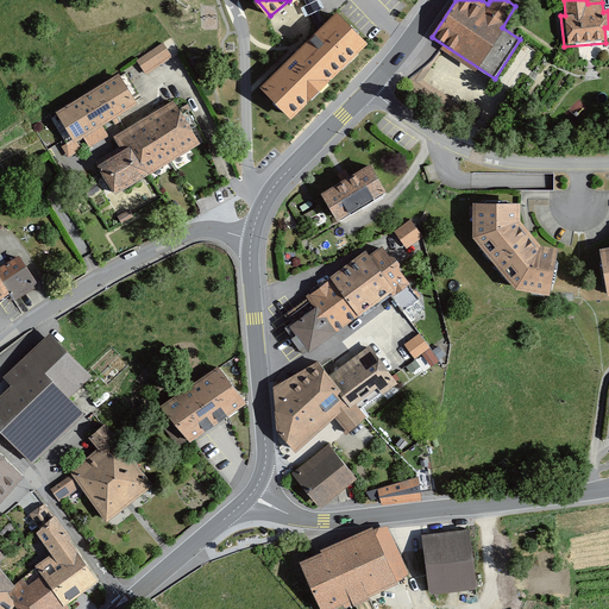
[(366,44),(337,14),(262,88),(292,118),(366,44)]
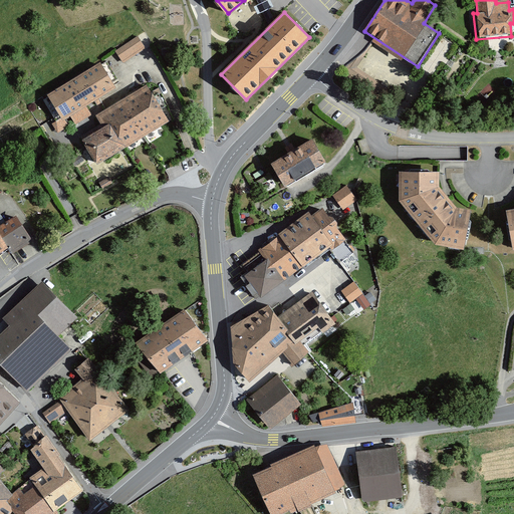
[(145,50),(137,38),(114,52),(122,65),(145,50)]
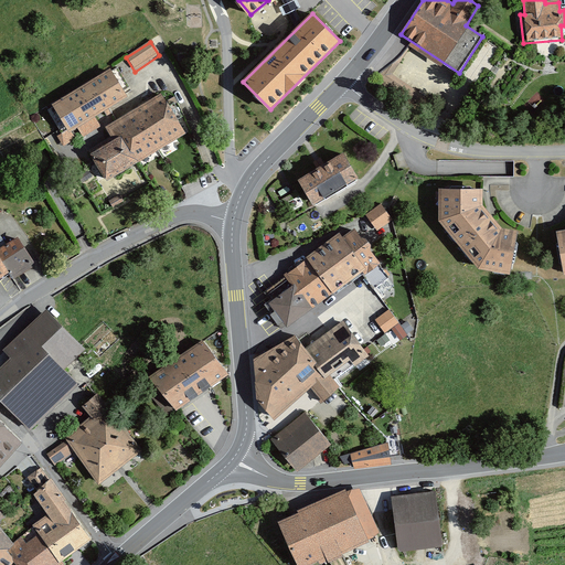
[(109,71),(51,105),(67,134),(126,98),(109,71)]
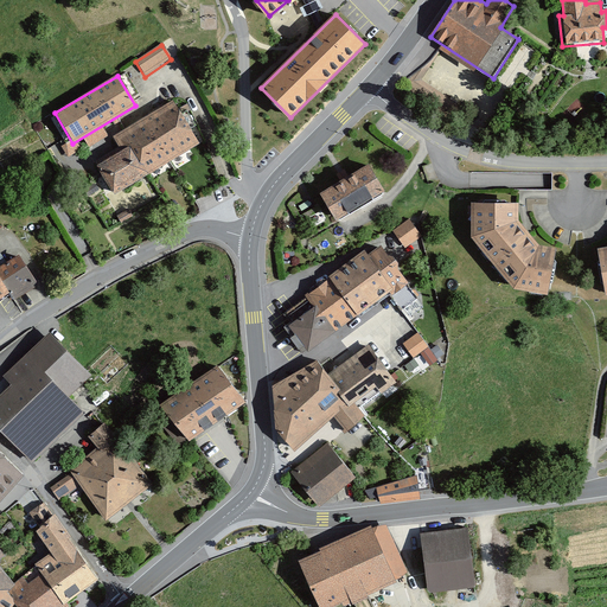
[(119,152),(94,166),(97,171),(113,197),(198,146),(171,102),(110,138),(119,152)]
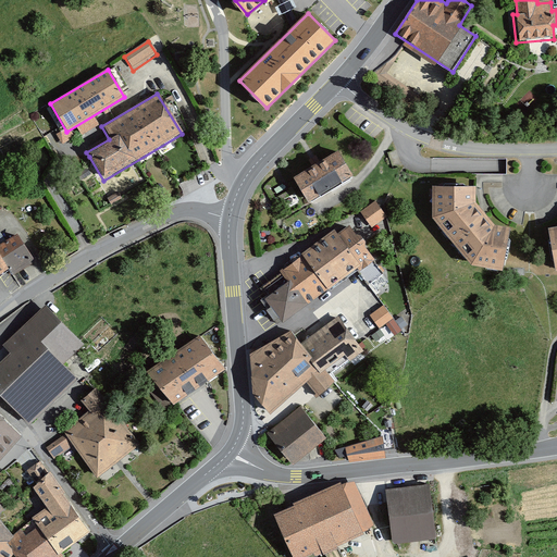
[(335,148),(289,175),(306,203),(351,176),(335,148)]
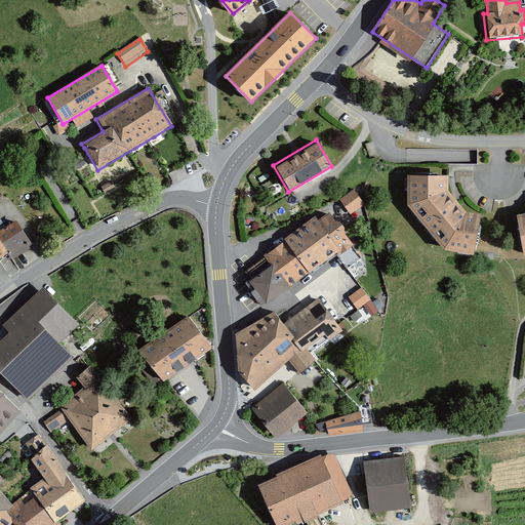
[(80,159),(72,164),(75,170),(84,164),(80,159)]
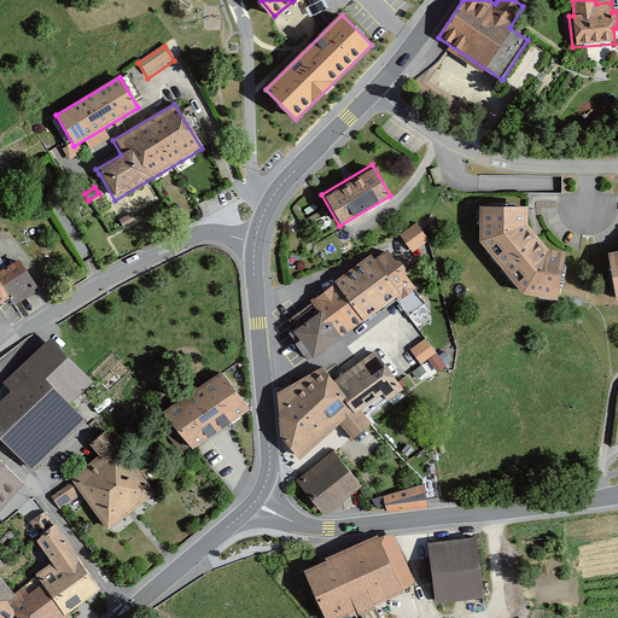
[(524,209),(477,207),(476,242),(518,295),(555,302),(563,256),(546,251),(524,226),(524,209)]
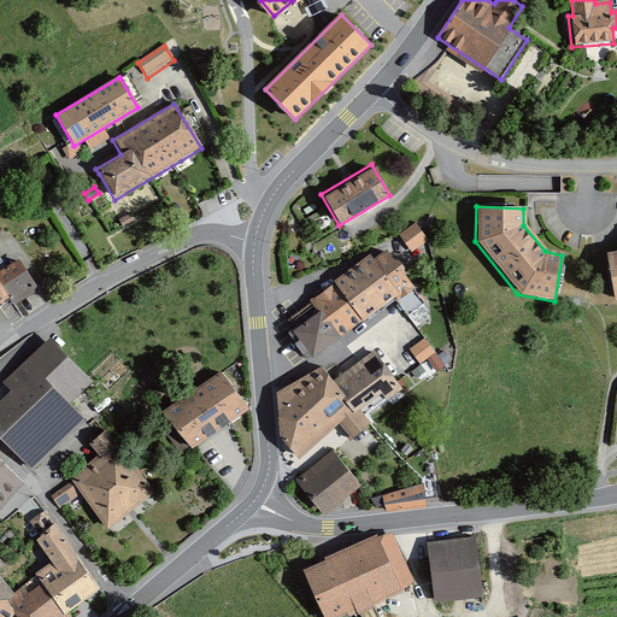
[(129,215),(118,222),(123,228),(134,221),(129,215)]
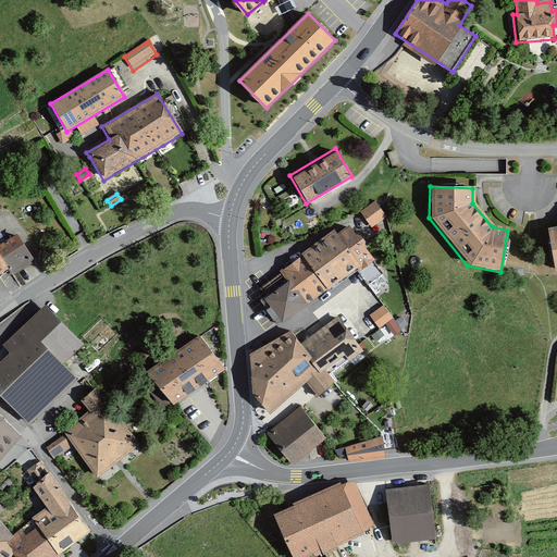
[(375,203),(361,213),(373,230),(387,220),(375,203)]
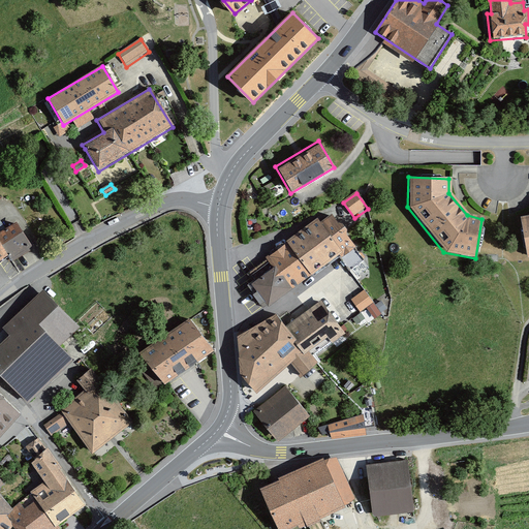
[(528,214),(519,217),(525,258),(528,257),(528,214)]
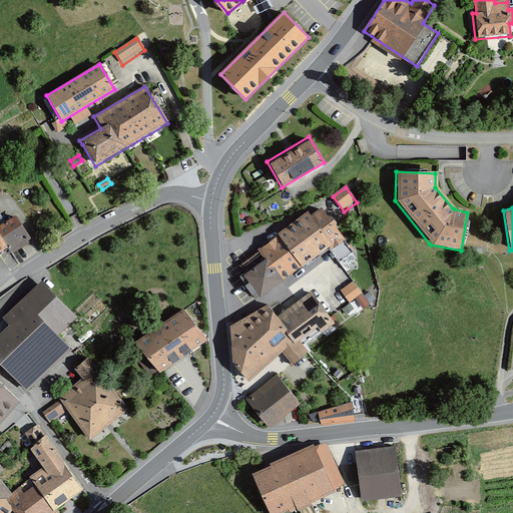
[(320,210),(309,217),(330,245),(335,251),(346,242),(320,210)]
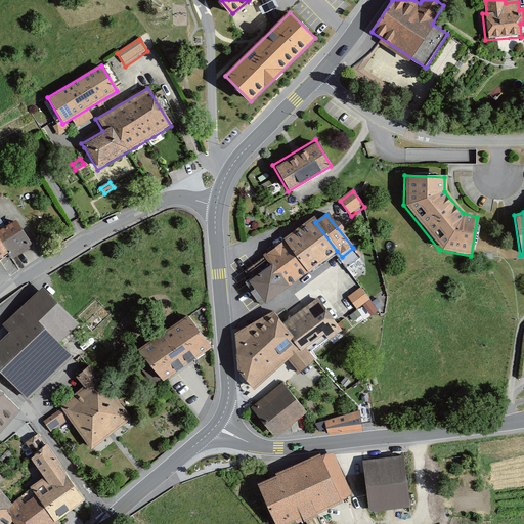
[(281,239),(307,273),(333,254),(337,251),(315,222),(312,217),(281,239)]
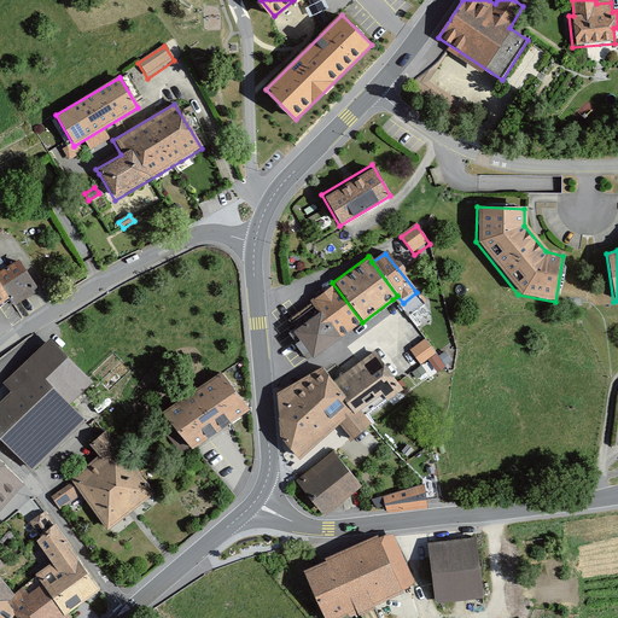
[(17,262),(0,272),(0,285),(9,299),(12,308),(38,295),(17,262)]
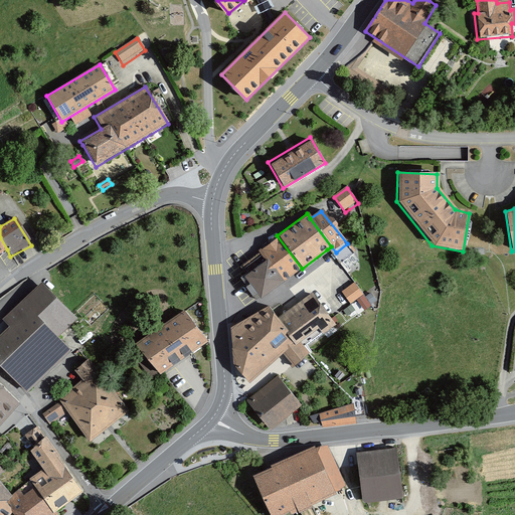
[(259,249),(261,251),(283,282),(286,280),(292,275),(302,269),(277,235),(259,249)]
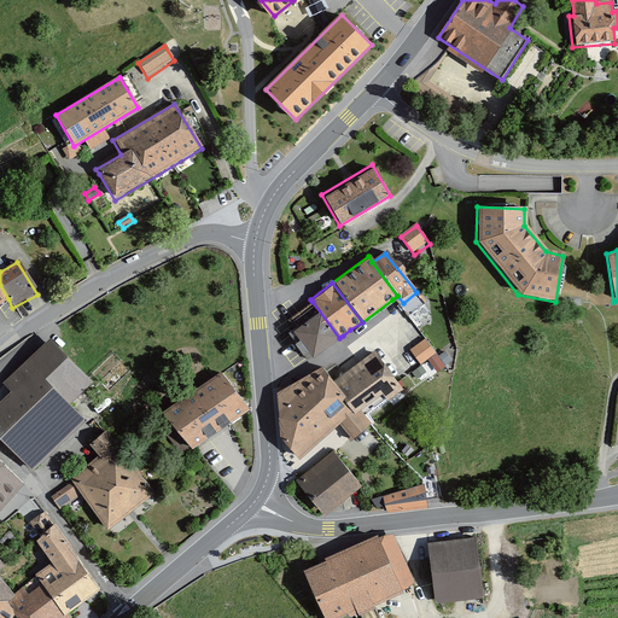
[(313,302),(285,322),(312,359),(339,338),(313,302)]
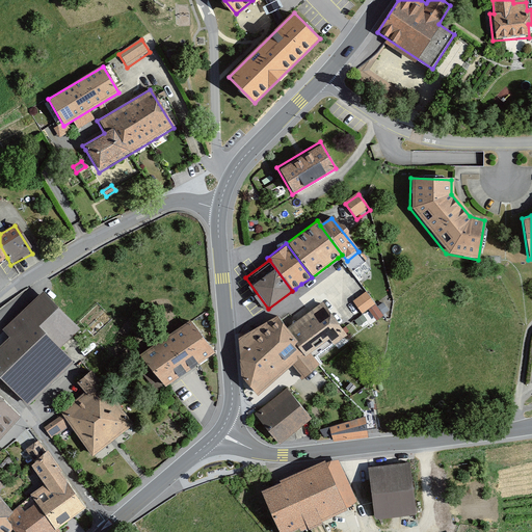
[(365,290),(353,300),(372,323),(384,314),(365,290)]
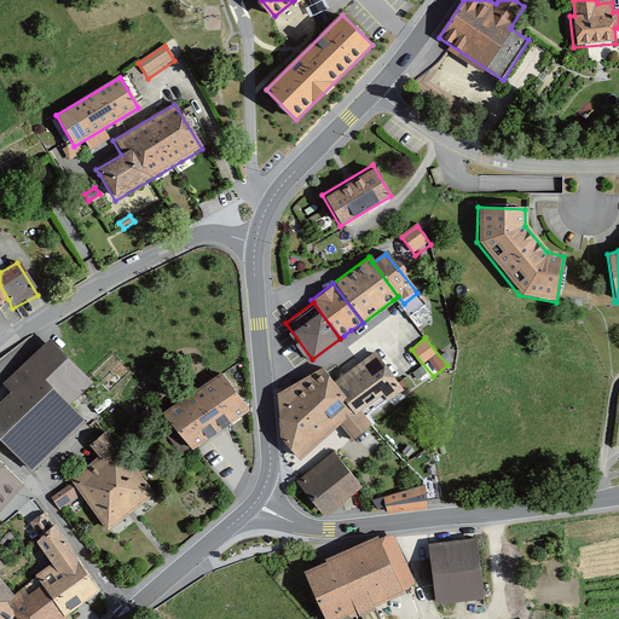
[(0,439),(29,472),(84,421),(68,404),(90,383),(56,347),(48,339),(1,382),(9,391),(0,398),(0,439)]
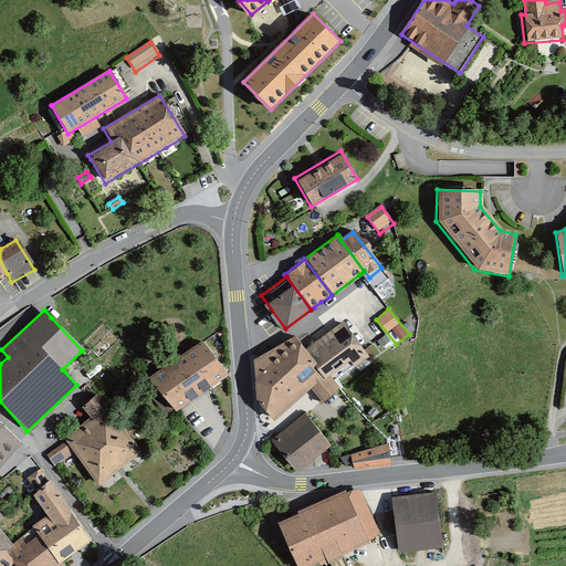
[(329,331),(303,350),(326,379),(348,362),(354,369),(368,358),(364,352),(342,323),(329,331)]
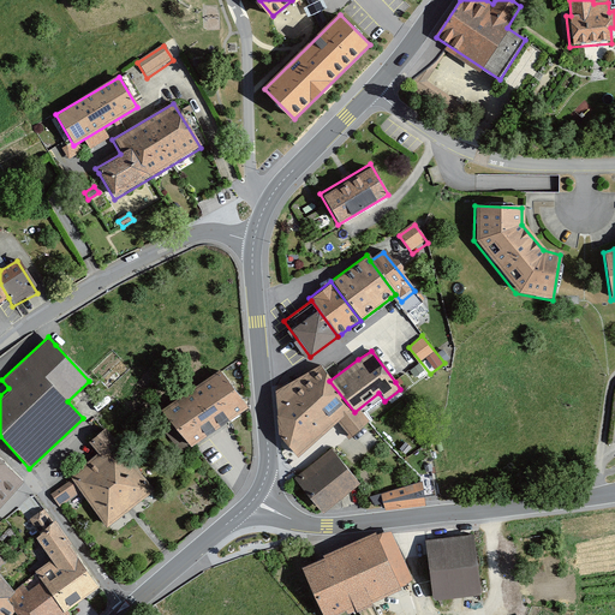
[(318,366),(276,392),(279,435),(299,458),(335,424),(348,439),(366,425),(354,412),(329,381),(318,366)]
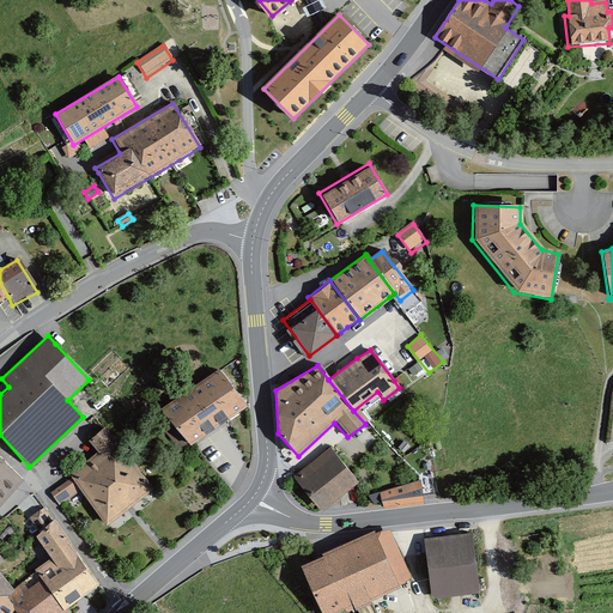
[(218,370),(161,408),(186,445),(219,423),(243,406),(218,370)]
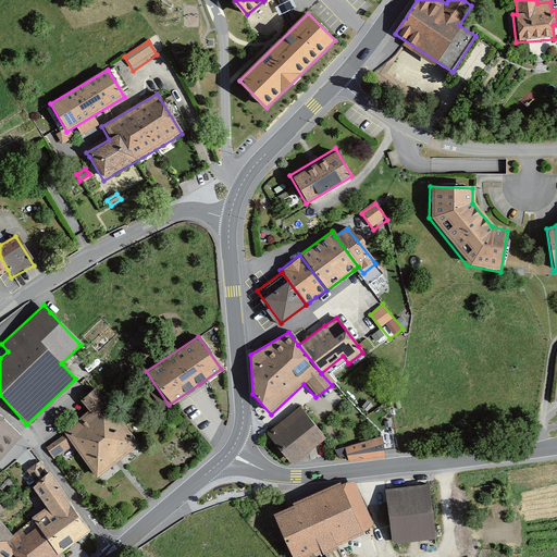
[(96,388),(79,399),(89,413),(63,431),(66,436),(74,446),(93,473),(114,458),(137,443),(108,400),(106,401),(96,388)]
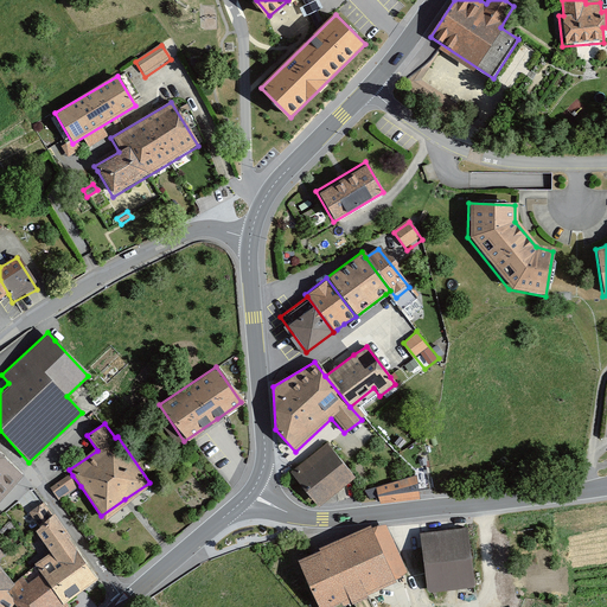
[(327,443),(289,473),(317,509),(355,479),(333,451),(327,443)]
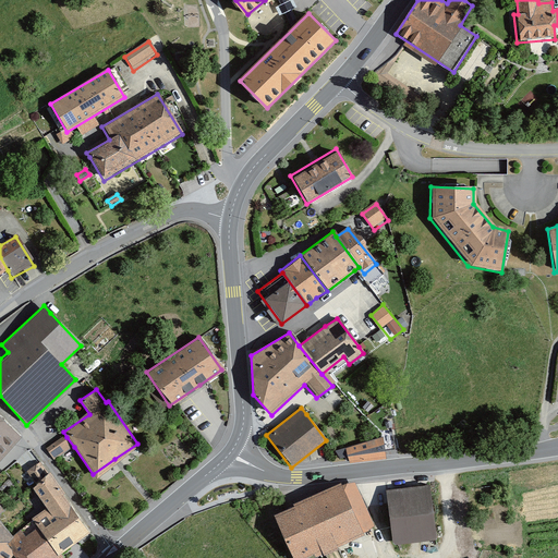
[(0,459),(21,437),(0,417),(0,459)]
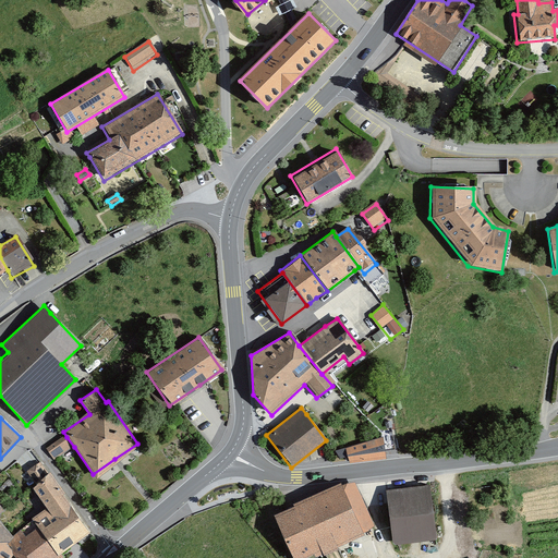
[(48,448),(56,460),(74,447),(67,437),(48,448)]
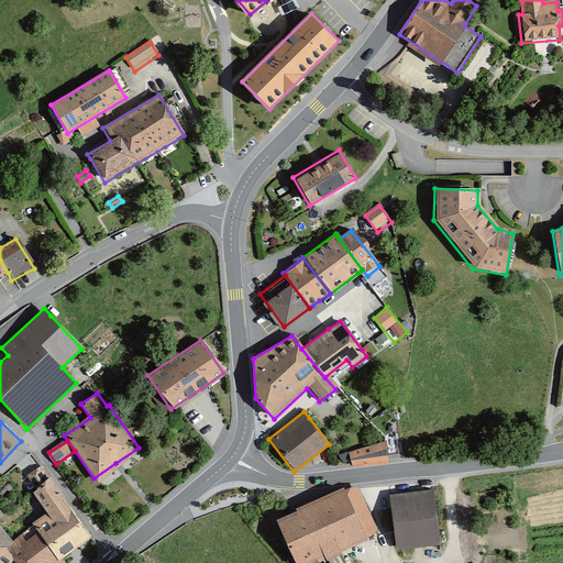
[(384,446),(340,456),(341,467),(387,461),(384,446)]
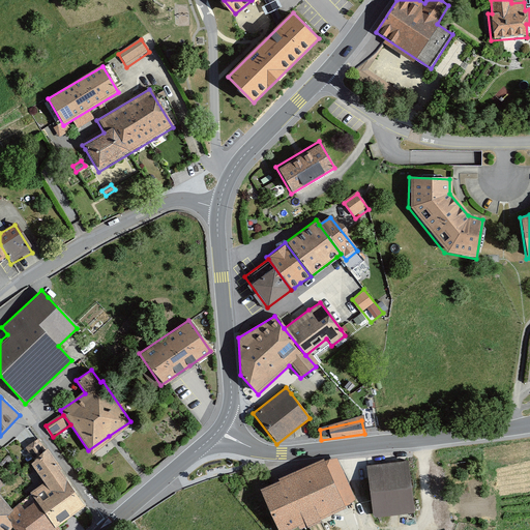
[(29,492),(31,497),(55,529),(85,507),(47,449),(42,451),(37,442),(26,448),(34,461),(30,464),(42,483),(29,492)]
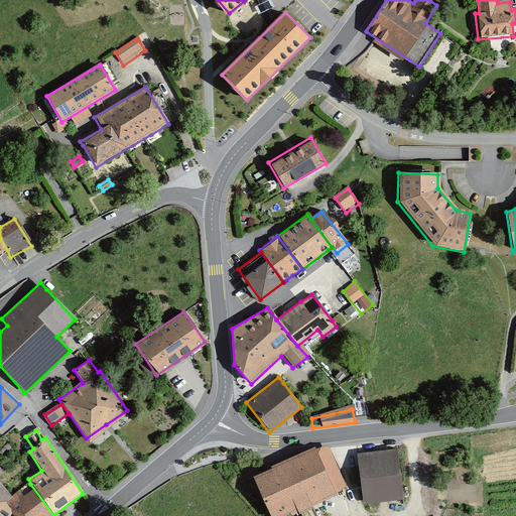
[(326,445),(253,479),(269,515),(295,515),(307,511),(348,493),(334,463),(326,445)]
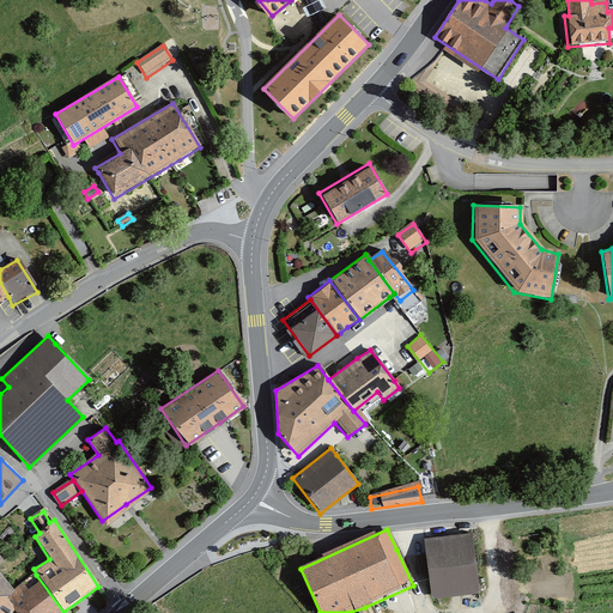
[(472,534),(425,540),(432,600),(480,594),(472,534)]
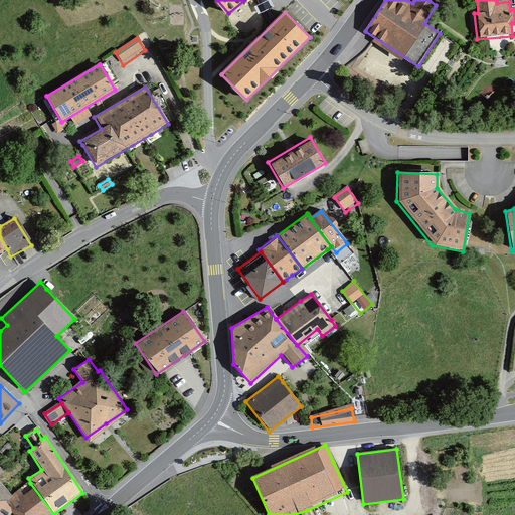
[(0,500),(3,500),(11,496),(0,483),(0,474),(4,472),(0,467),(0,500)]
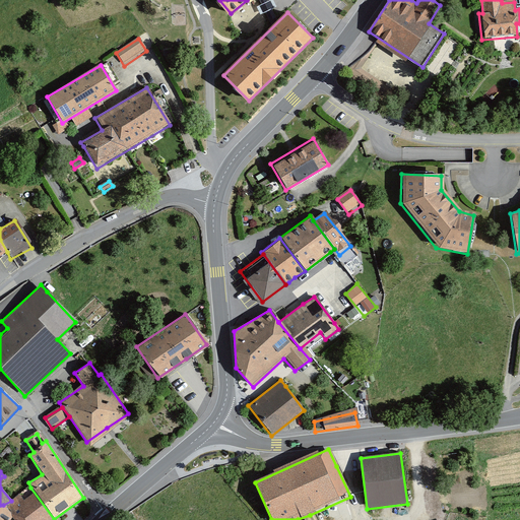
[(3,505),(10,517),(12,519),(54,519),(30,488),(11,501),(3,505)]
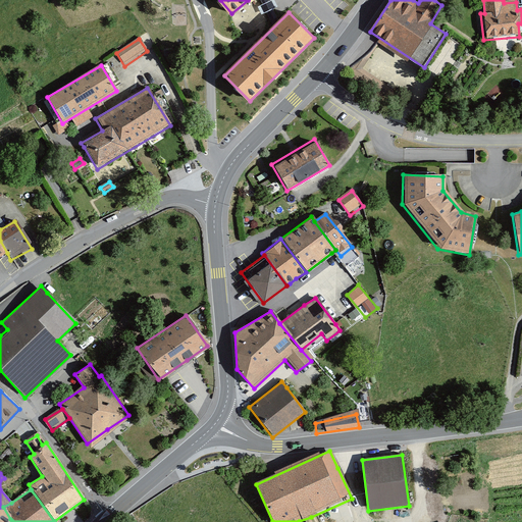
[(3,507),(0,507),(0,521),(8,521),(10,519),(3,507)]
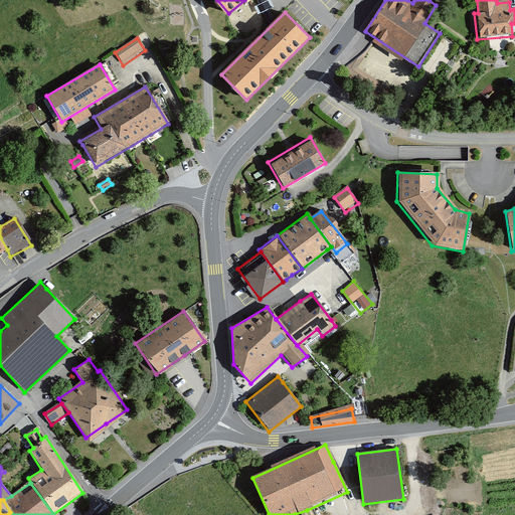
All buildings are outlined.
